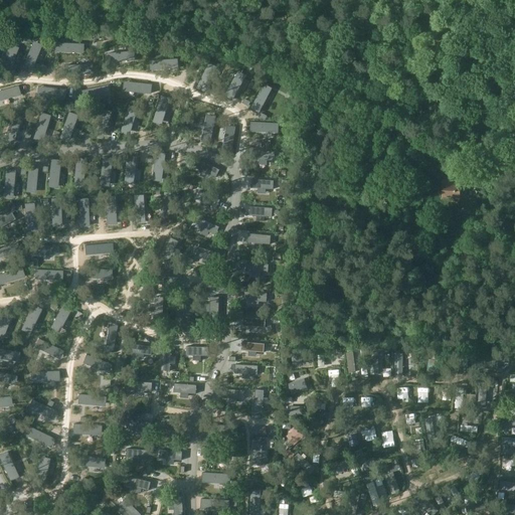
[(83,41),(54,44),(56,54),(84,51),(83,41)]
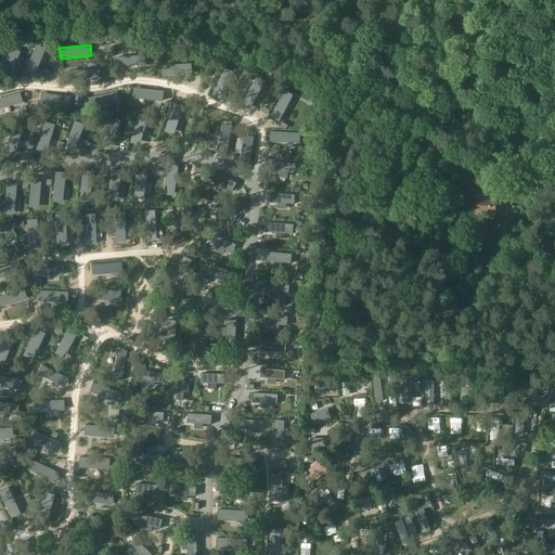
[(35,78),(47,50),(37,46),(25,74),(35,78)]
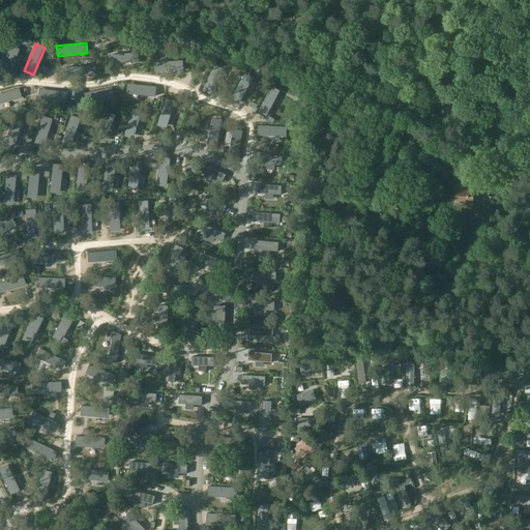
[(0,72),(9,77),(21,50),(10,46),(0,71),(0,72)]
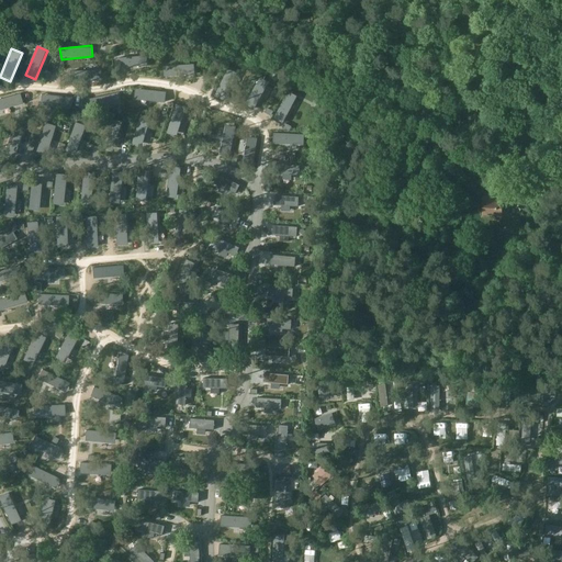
[(147,56),(115,59),(117,70),(148,66),(147,56)]
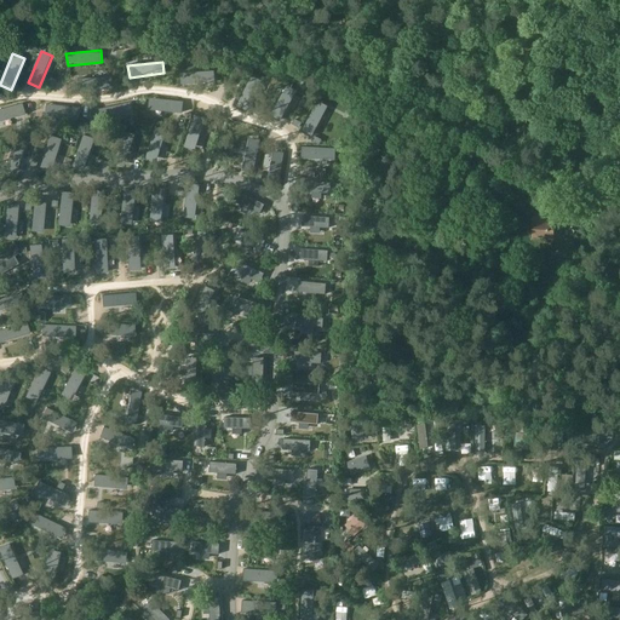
[(212,70),(178,74),(179,86),(213,81),(212,70)]
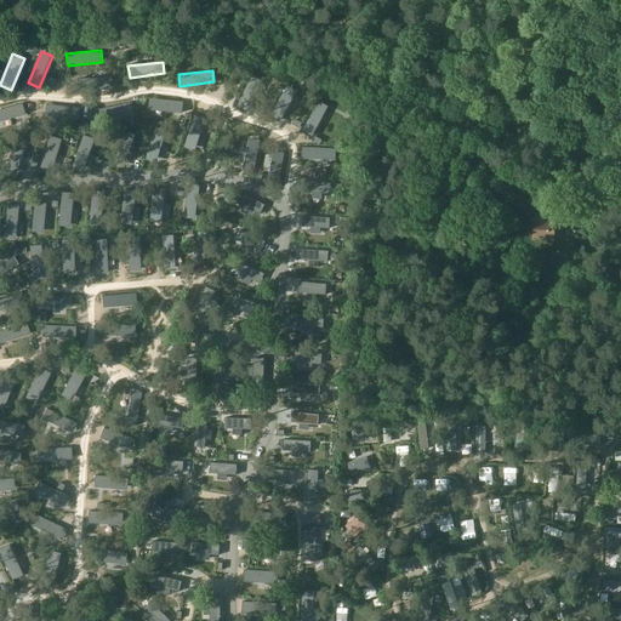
[(112,75),(78,79),(79,91),(113,86),(112,75)]
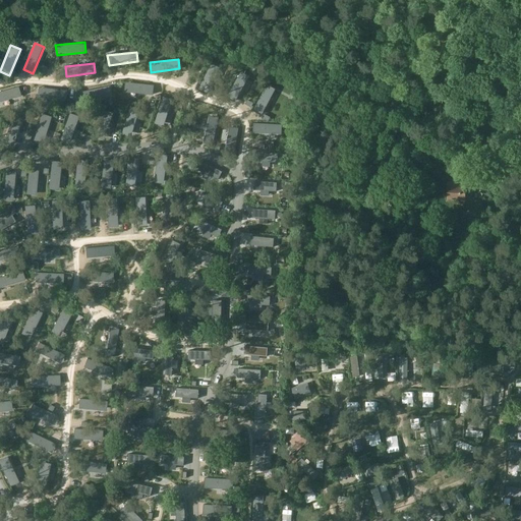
[(213,64),(198,90),(208,95),(221,69),(213,64)]
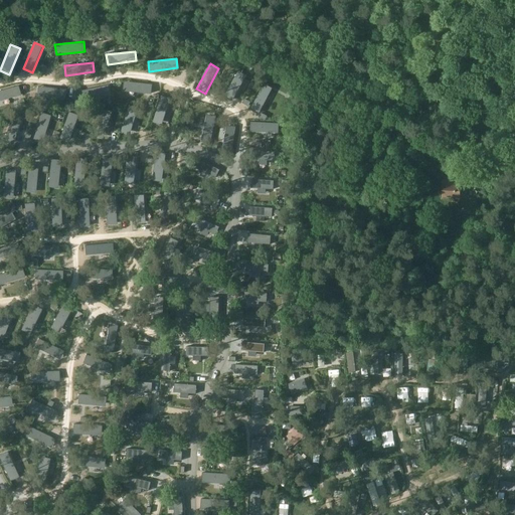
[(238,71),(224,97),(233,101),(246,76),(238,71)]
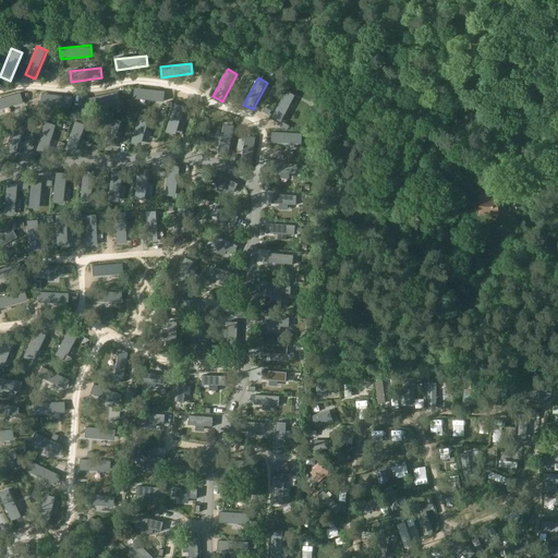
[(168,88),(136,85),(135,96),(166,99),(168,88)]
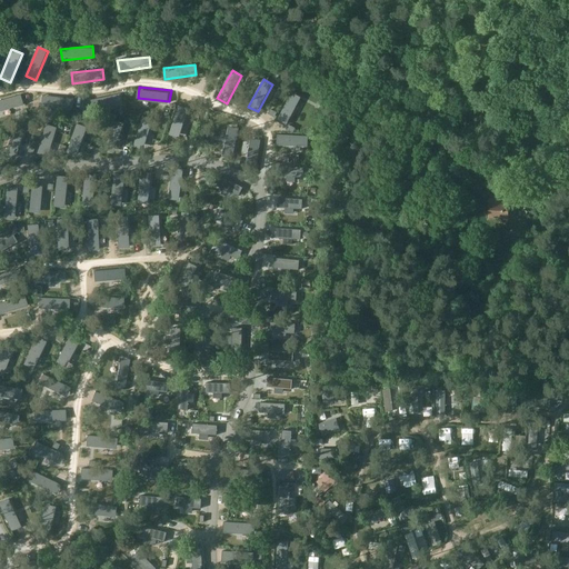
[(125,93),(93,98),(95,109),(126,105),(125,93)]
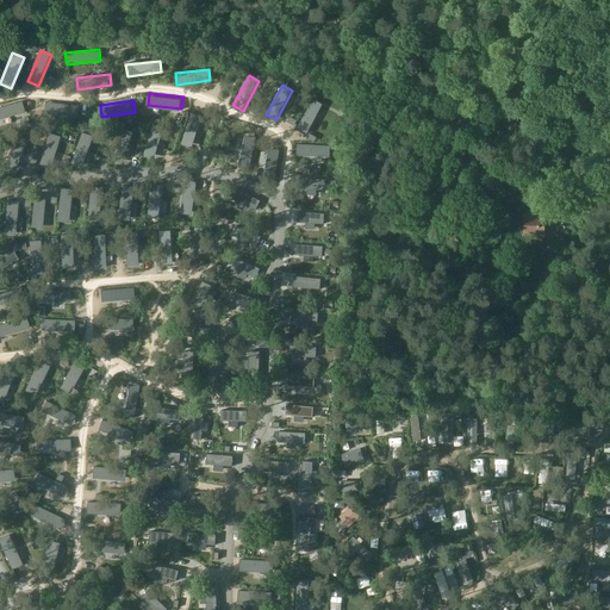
[(80,104),(47,101),(45,113),(79,116),(80,104)]
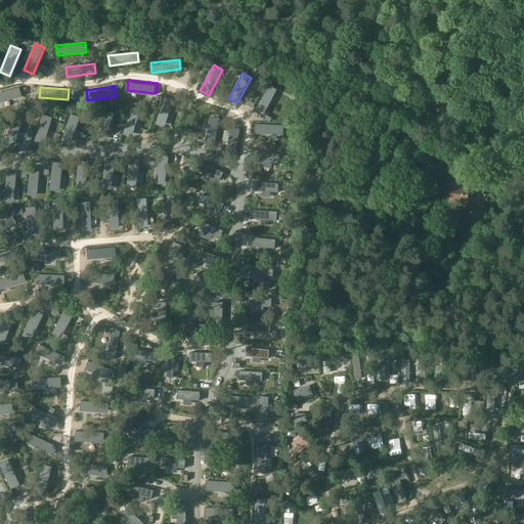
[(269,87),(255,113),(264,117),(278,92),(269,87)]
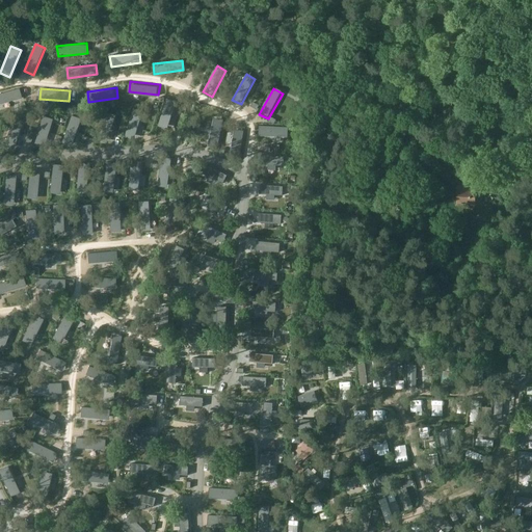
[(23,89),(0,91),(0,102),(24,100),(23,89)]
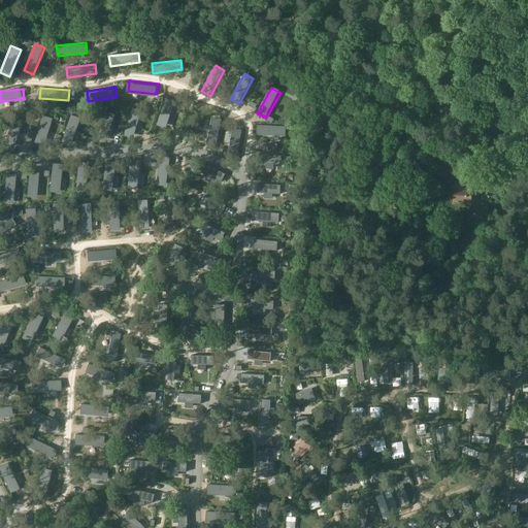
[(167,127),(176,99),(166,96),(158,124),(167,127)]
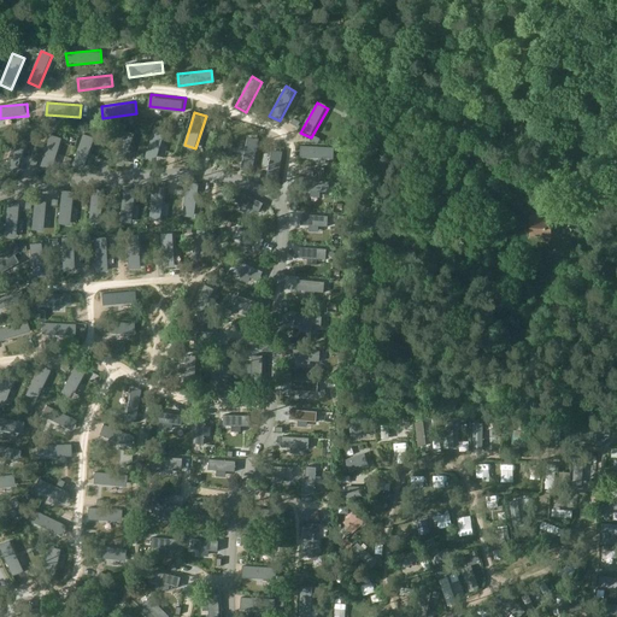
[(158,159),(168,127),(157,123),(147,156),(158,159)]
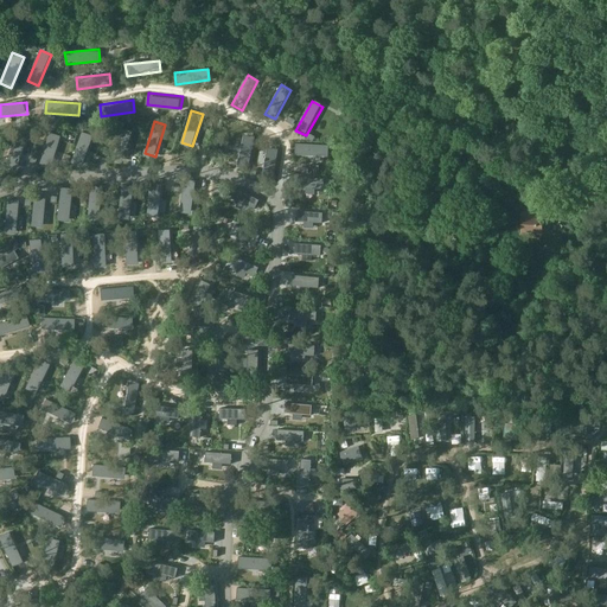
[(123,161),(133,129),(121,126),(112,158),(123,161)]
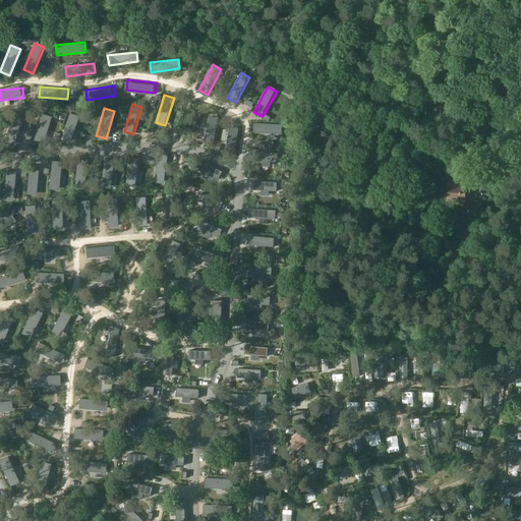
[(72,141),(80,114),(70,111),(62,138),(72,141)]
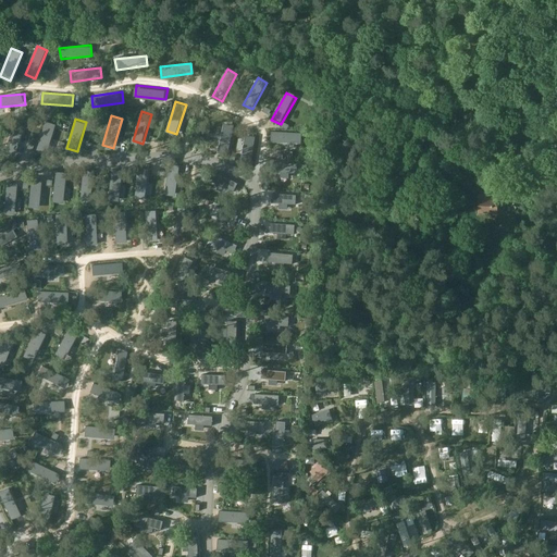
[(48,152),(57,123),(46,120),(38,149),(48,152)]
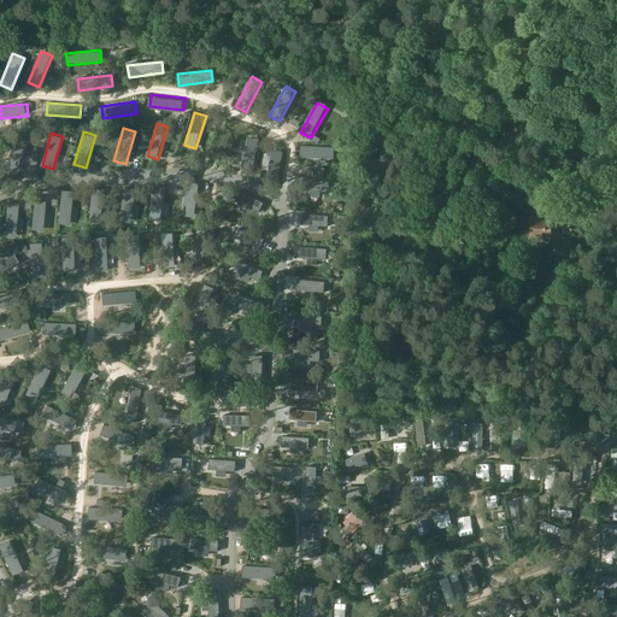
[(250,134),(244,168),(254,170),(262,136),(250,134)]
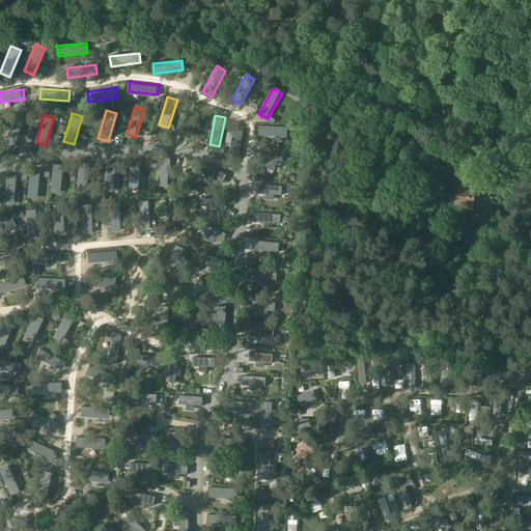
[(16,147),(24,119),(14,116),(5,144),(16,147)]
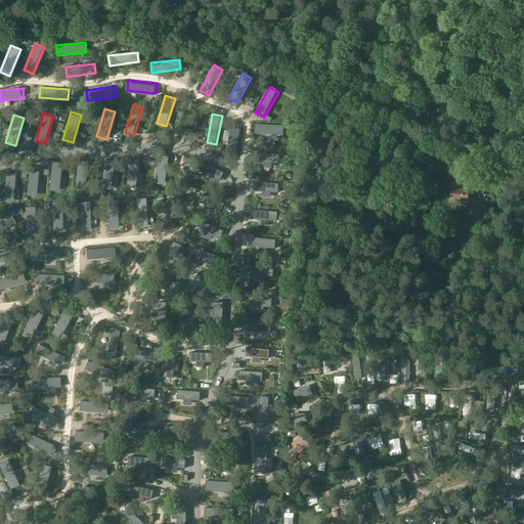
[(285,123),(255,123),(255,133),(285,133),(285,123)]
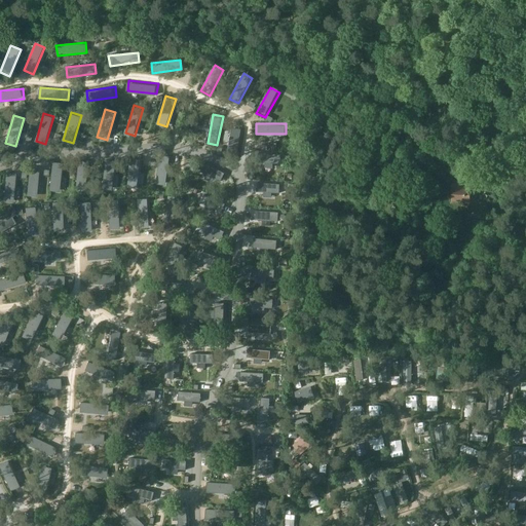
[(233,125),(229,154),(238,156),(243,127),(233,125)]
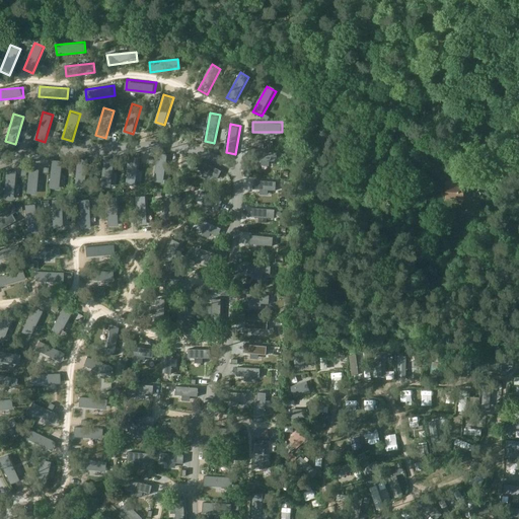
[(165,181),(167,152),(157,151),(155,180),(165,181)]
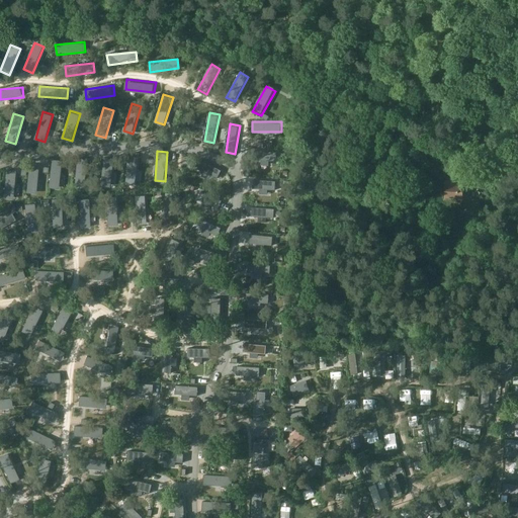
[(255,151),(255,160),(277,161),(278,152),(255,151)]
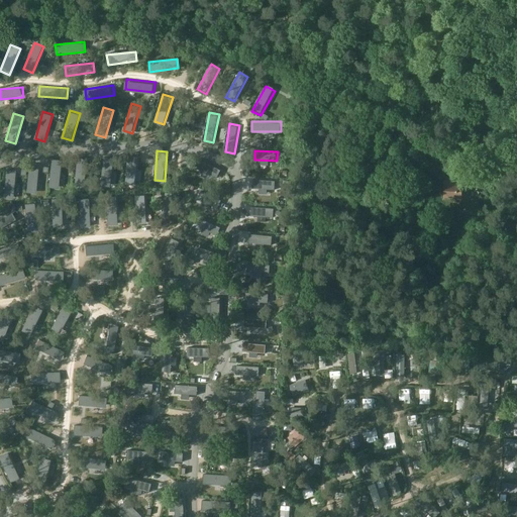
[(137,184),(139,154),(129,154),(127,183),(137,184)]
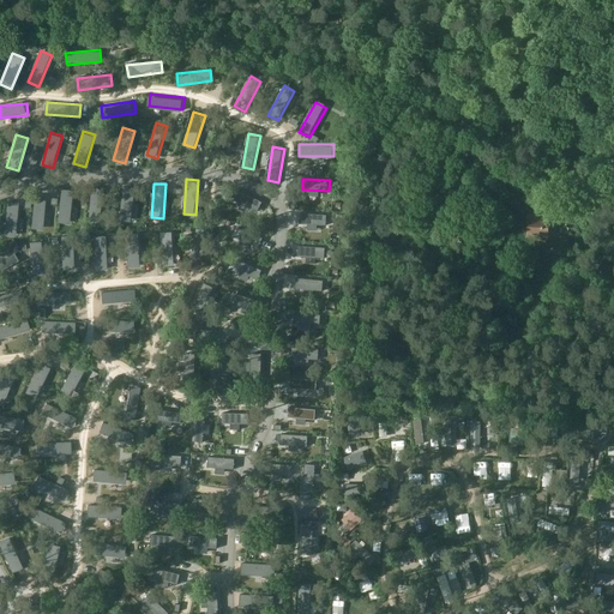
[(132,221),(136,186),(124,186),(121,220),(132,221)]
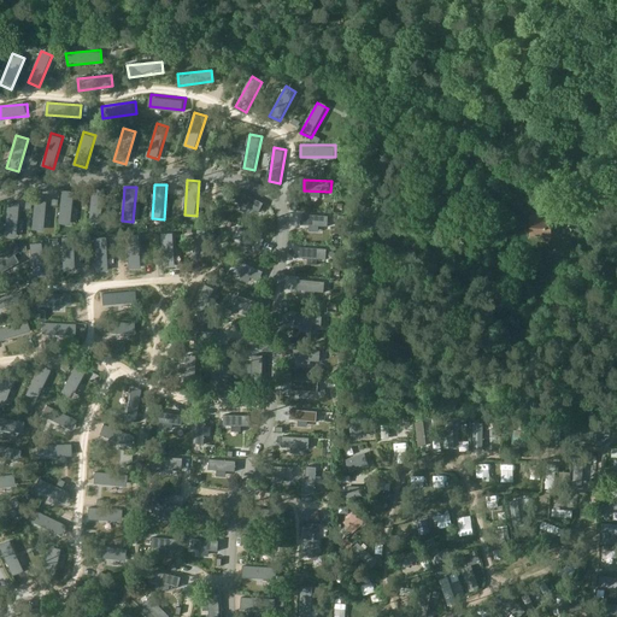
[(94,188),(90,223),(103,223),(105,189),(94,188)]
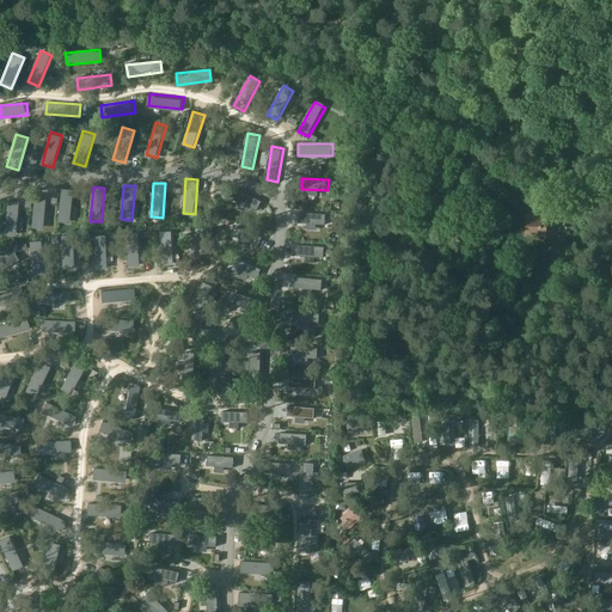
[(71,224),(73,189),(62,188),(59,222),(71,224)]
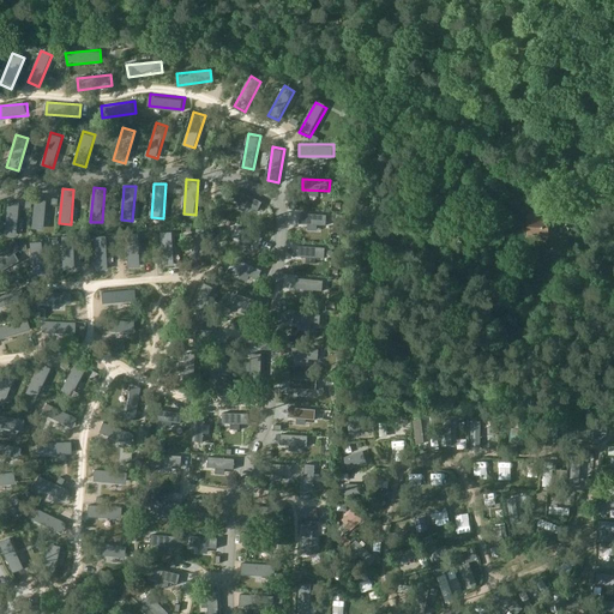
[(234,190),(230,200),(254,210),(258,200),(234,190)]
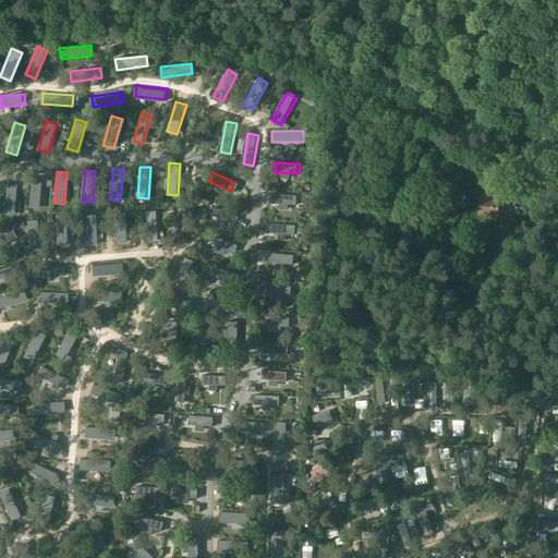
[(40,208),(43,177),(32,177),(29,207),(40,208)]
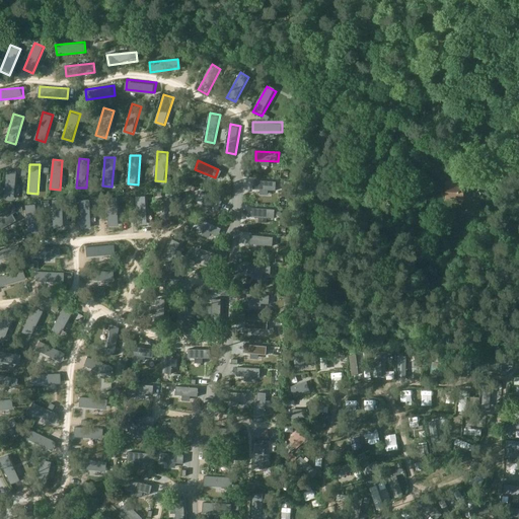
[(14,200),(16,170),(6,170),(4,199),(14,200)]
